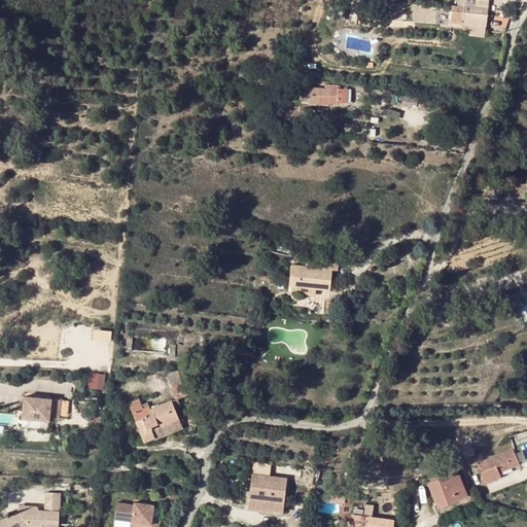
[(479,0),(458,0),(456,21),(462,22),(463,24),(486,26),(489,1),(479,0)]
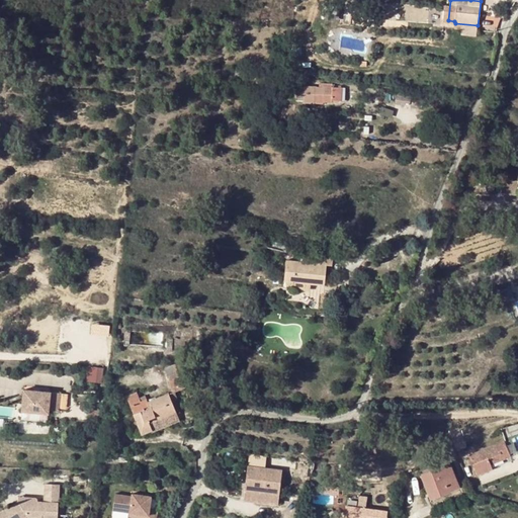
[(484,14),(481,24),(497,29),(500,18),(484,14)]
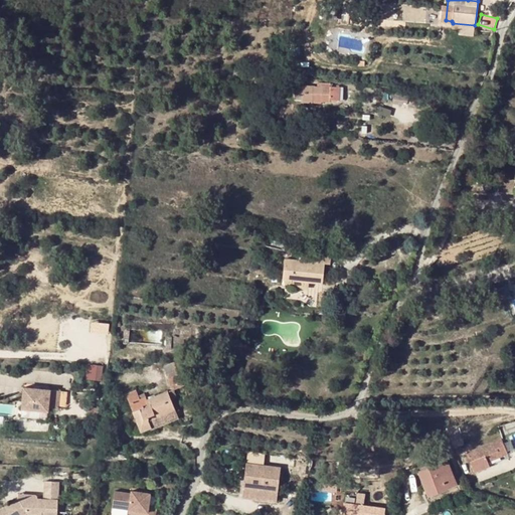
[(337,88),(333,87),(329,87),(329,83),(322,83),(322,88),(313,88),(313,103),(322,103),(322,101),(329,101),(329,100),(337,100),(337,88)]
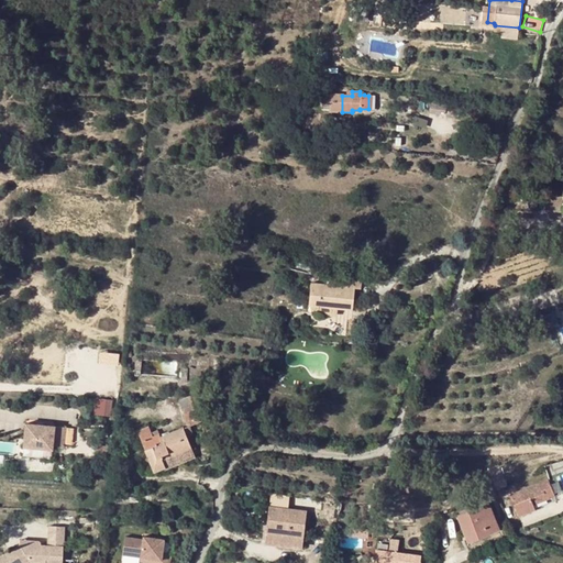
[(562,197),(550,197),(550,211),(562,212),(562,207),(562,197)]
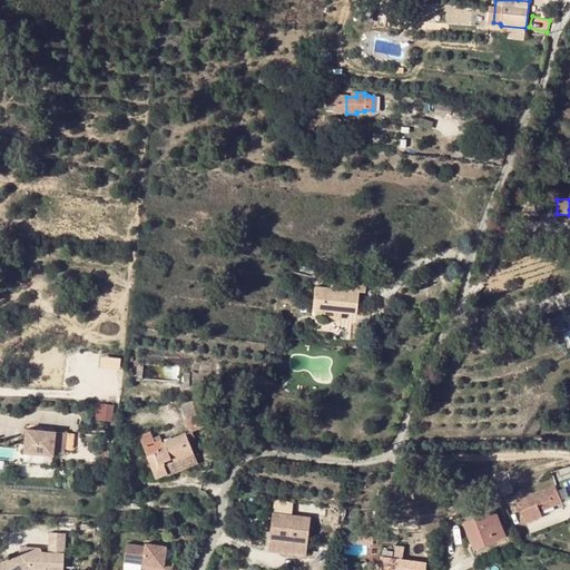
[(315,286),(313,308),(343,312),(357,313),(360,292),(366,292),(367,283),(352,282),(351,291),(315,286)]
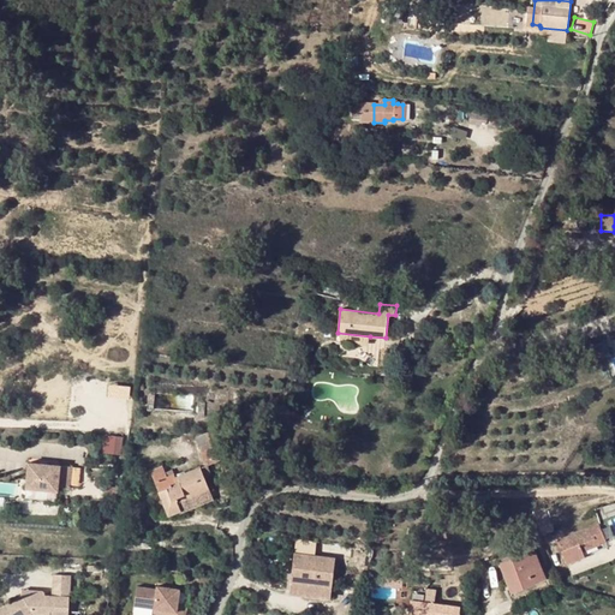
[(338,333),(338,341),(369,345),(370,336),(338,333)]
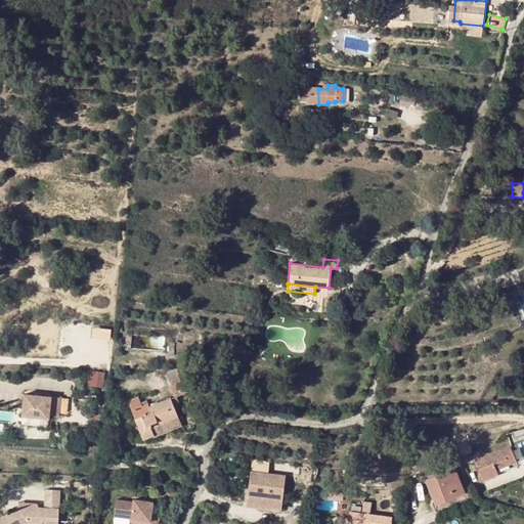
[(93,339),(112,339),(112,328),(93,326),(93,339)]
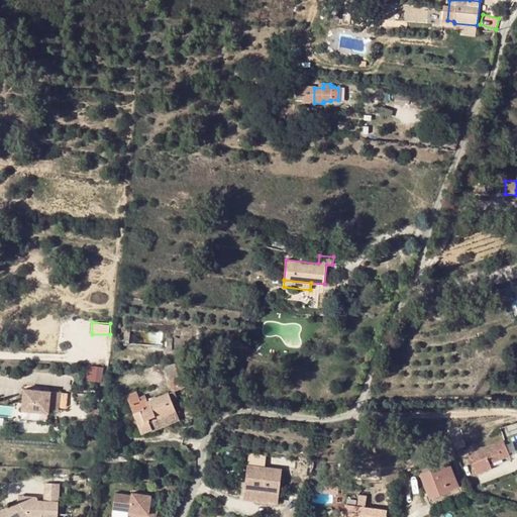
[(165,367),(168,375),(178,371),(175,363),(165,367)]
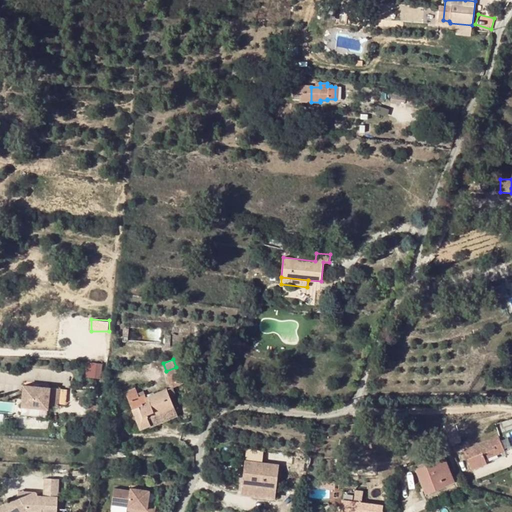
[(88,361),(87,376),(102,377),(104,363),(88,361)]
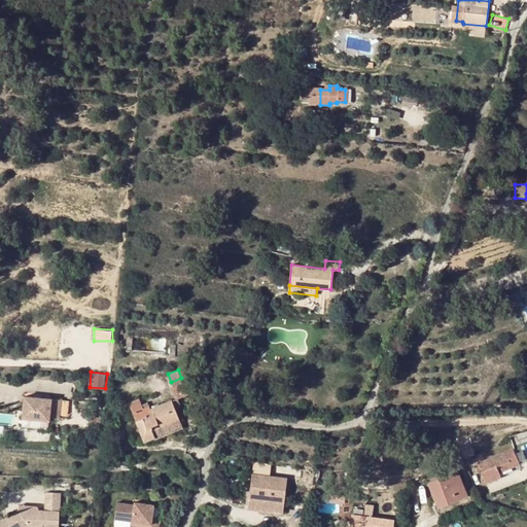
[(171,382),(177,398),(187,394),(181,378),(171,382)]
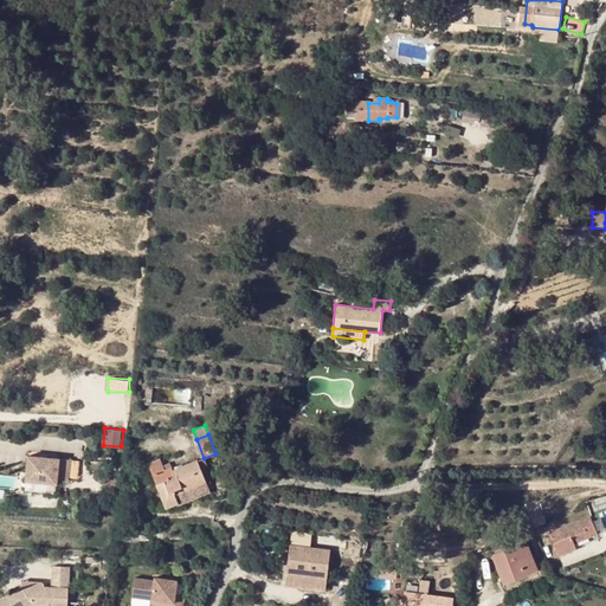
[(32,456),(28,481),(59,484),(60,482),(71,483),(75,462),(32,456)]
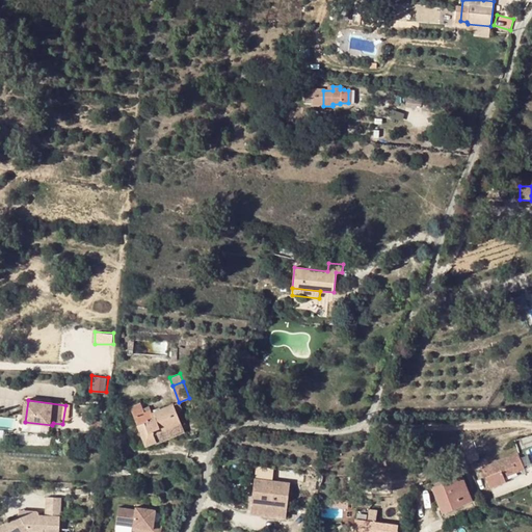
[(131,406),(147,444),(156,441),(154,435),(182,424),(174,403),(152,411),(151,408),(144,411),(141,402),(131,406)]
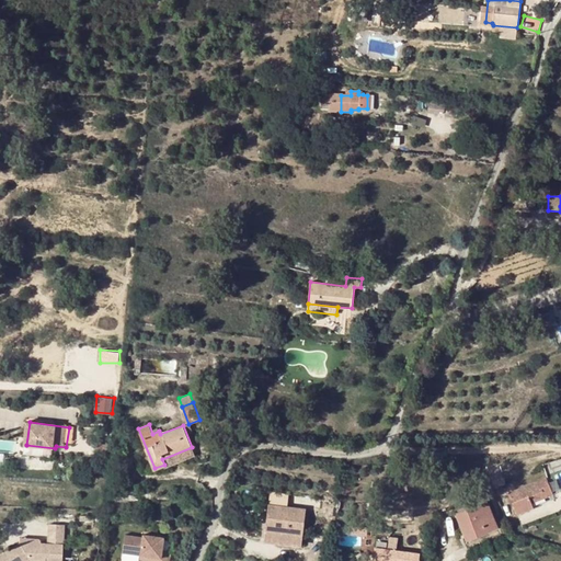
[(0,449),(15,450),(15,441),(0,439),(0,449)]
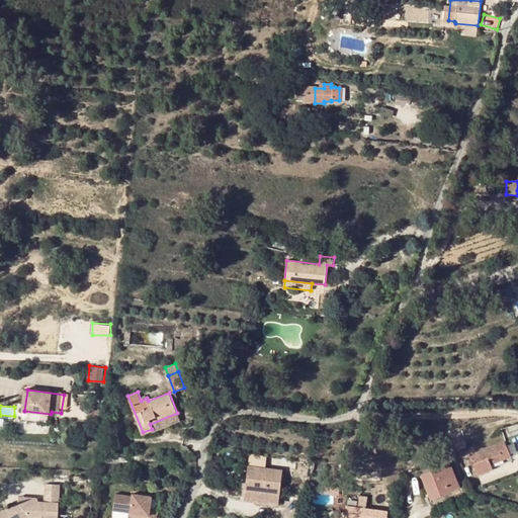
[(150,424),(152,429),(153,430),(180,420),(177,413),(150,424)]
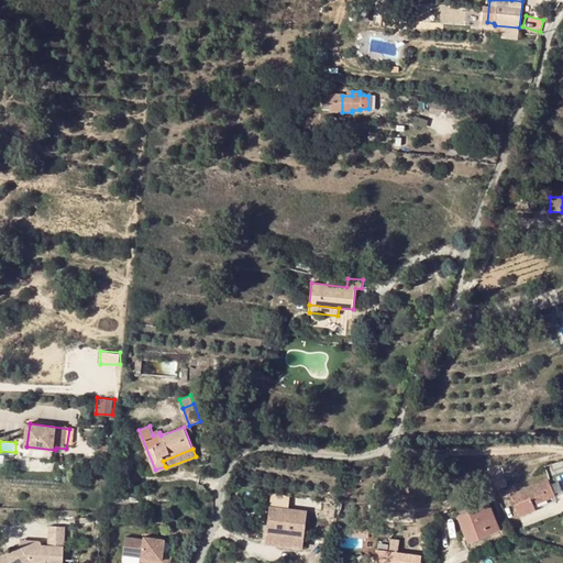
[(499,467),(488,473),(496,492),(508,487),(506,482),(499,467)]
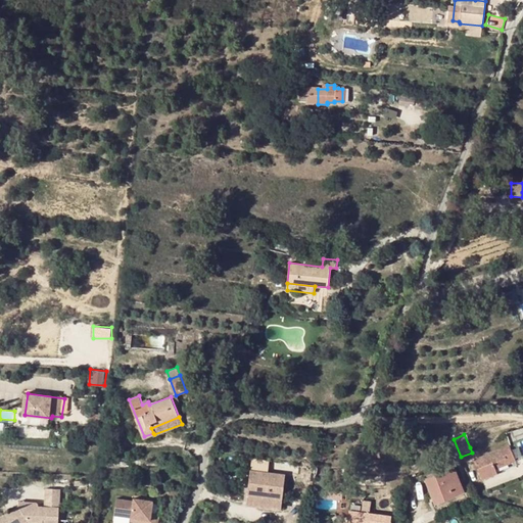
[(443,443),(448,457),(450,461),(461,457),(454,439),(443,443)]
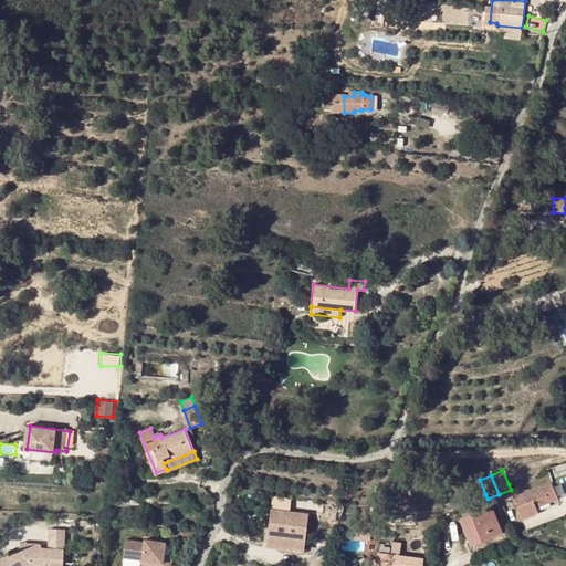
[(546,496),(548,502),(558,499),(552,482),(513,498),(522,519),(538,513),(536,507),(534,502),(546,496)]
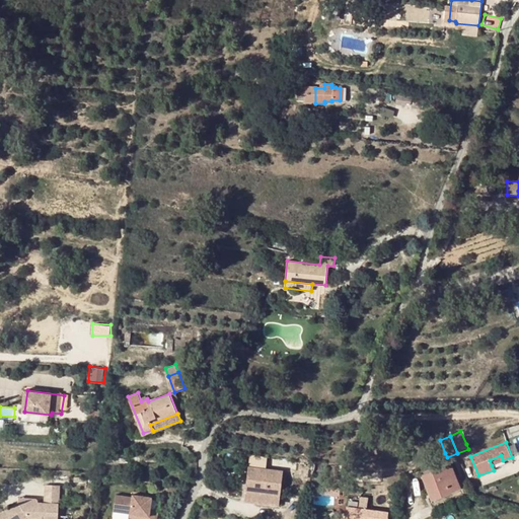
[(141,453),(105,452),(104,457),(129,458),(128,461),(141,461),(141,453)]
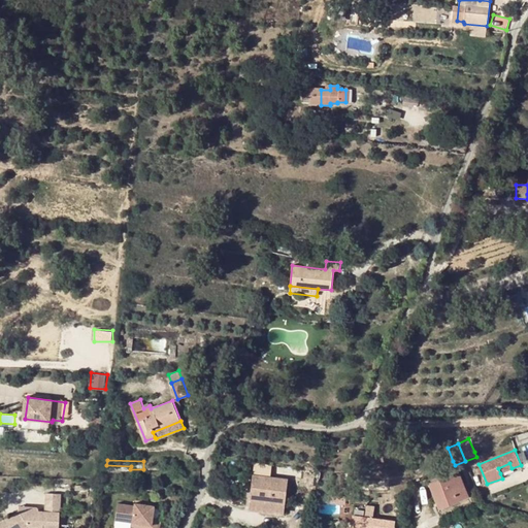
[(498,468),(500,473),(512,468),(509,463),(498,468)]
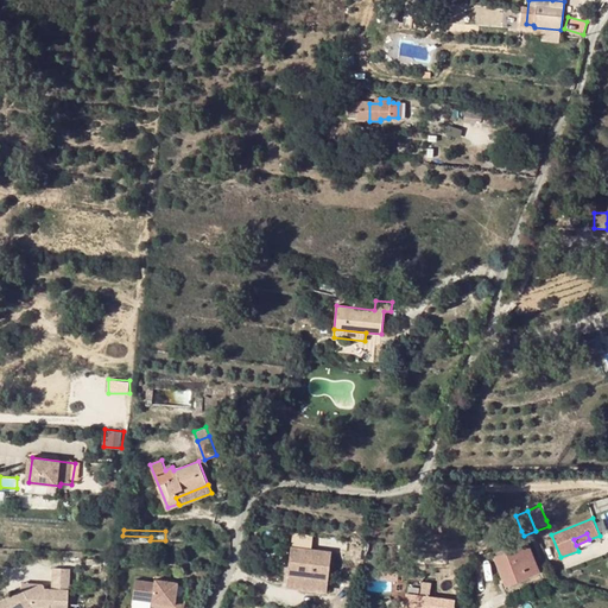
[(495,557),(504,578),(514,574),(517,580),(538,571),(527,544),(495,557)]
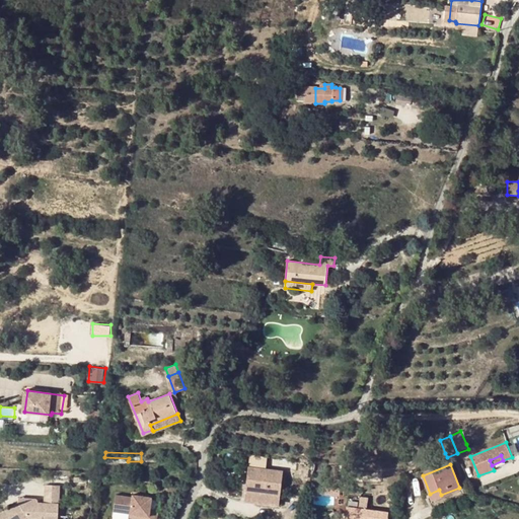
[(244,472),(243,482),(278,487),(279,476),(244,472)]
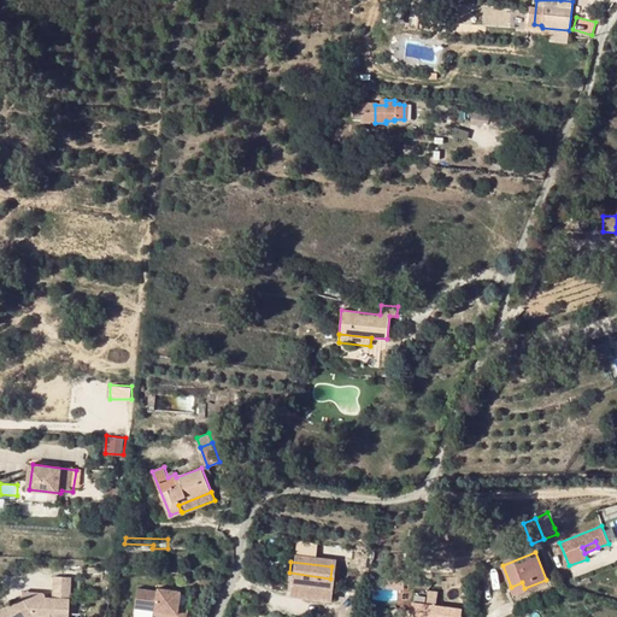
[(330,579),(289,573),(286,600),(327,605),(330,579)]
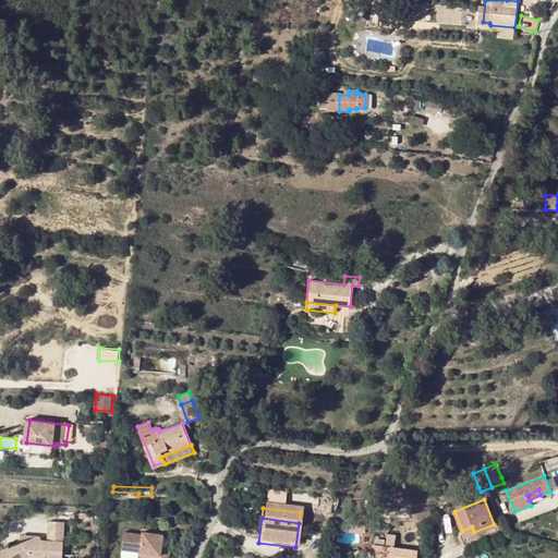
[(22,541),(19,542),(17,542),(0,550),(0,557),(24,557),(28,556),(45,557),(45,554),(61,556),(63,524),(49,523),(47,542),(39,542),(39,537),(35,537),(27,540),(22,541)]
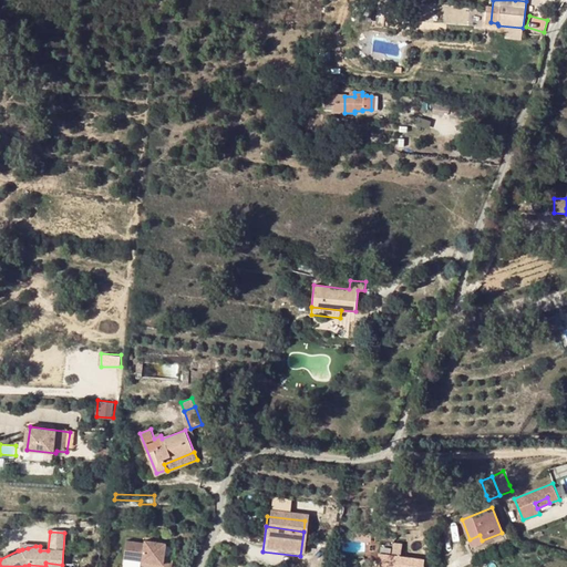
[(480,535),(470,539),(472,545),(482,540),(480,535)]
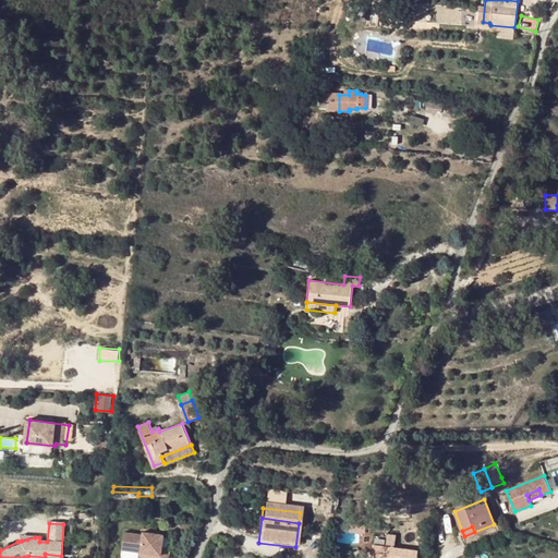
[(143,537),(124,535),(122,553),(141,555),(147,556),(146,557),(169,557),(170,552),(161,550),(164,537),(143,535),(143,537)]
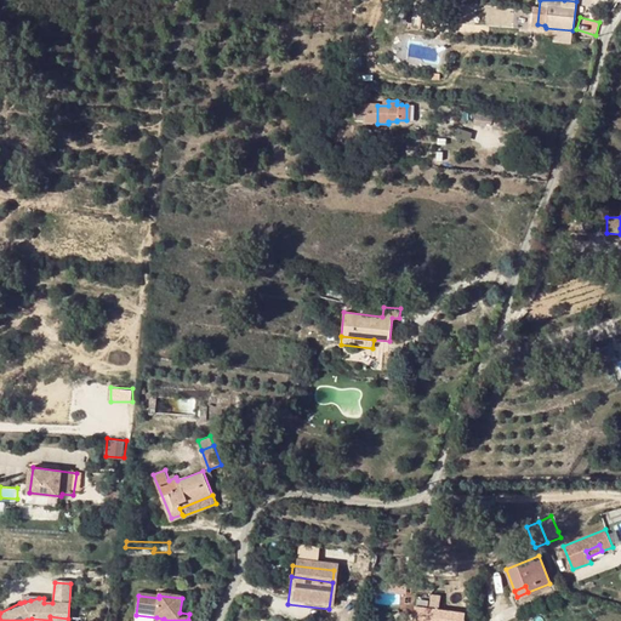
[(412,620),(415,607),(406,605),(404,620),(412,620)]
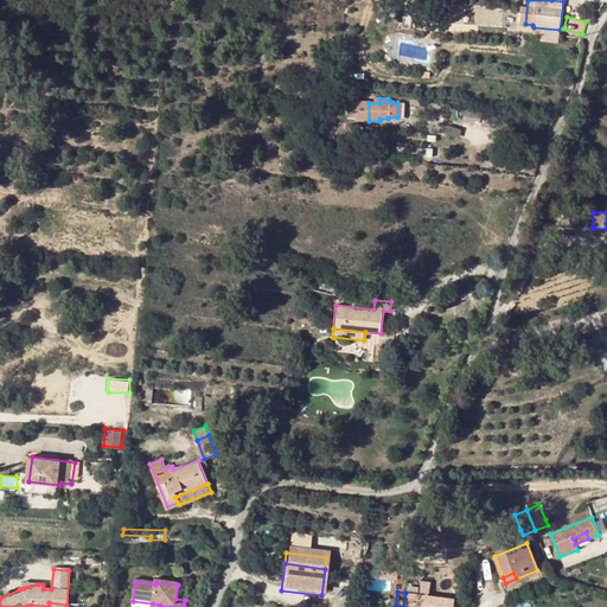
[(453,606),(455,599),(406,593),(403,606),(453,606)]
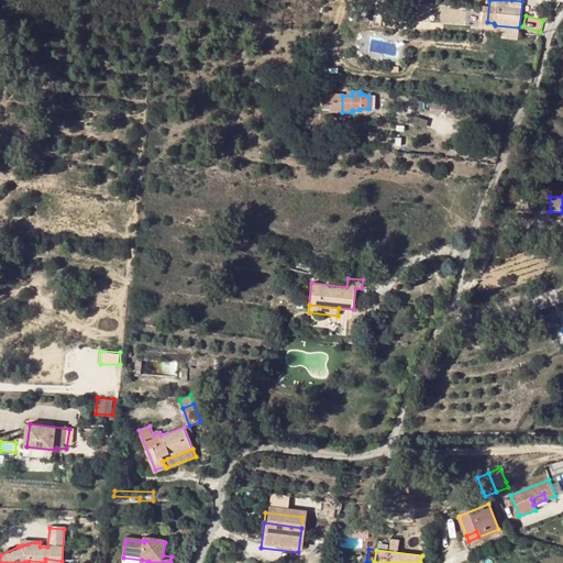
All buildings are outlined.
